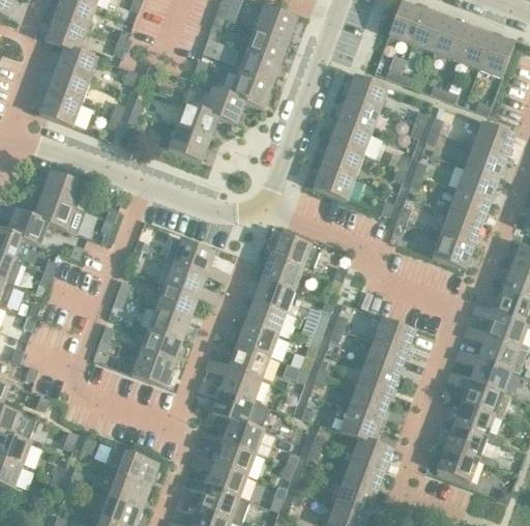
[(0,0),(0,13),(8,17),(15,0),(0,0)]
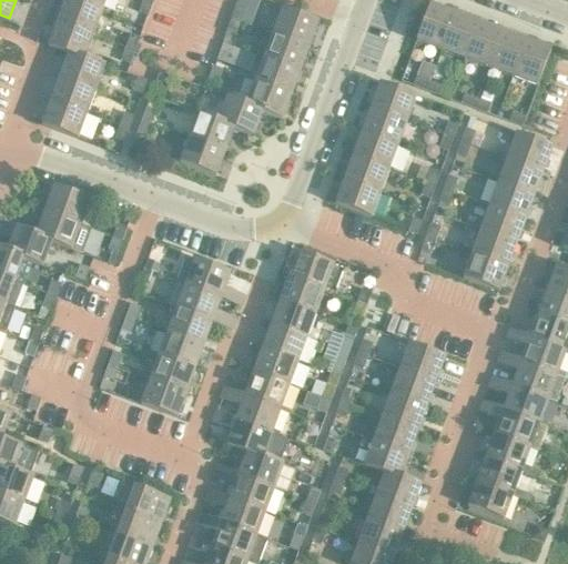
[(63,0),(58,16),(94,30),(104,2),(99,0),(63,0)]
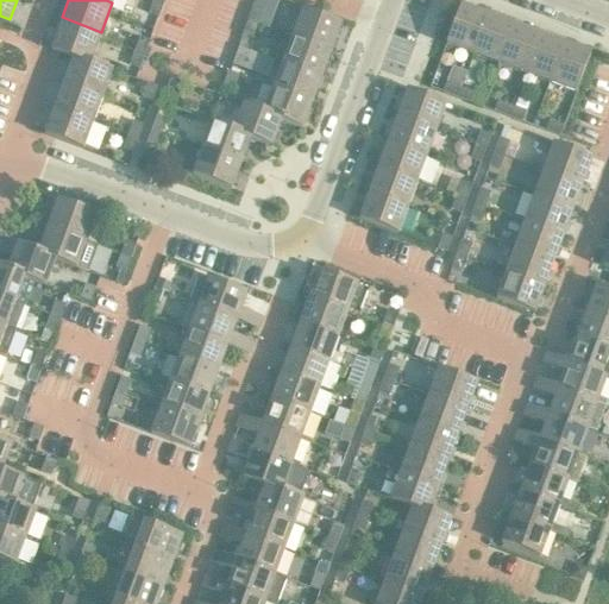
[(152,0),(149,10),(158,13),(163,0),(152,0)]
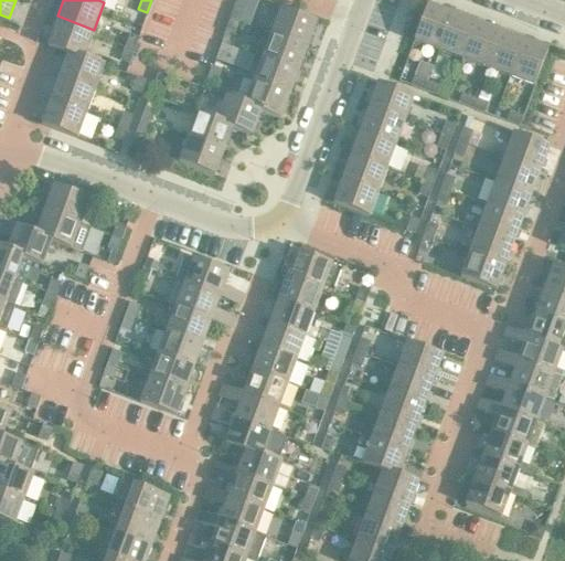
[(439,46),(452,10),(427,1),(414,38),(439,46)]
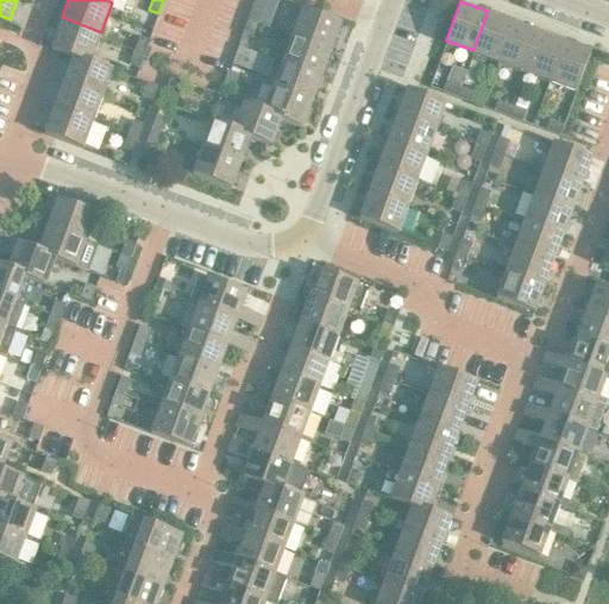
[(248,16),(258,20),(263,6),(252,2),(248,16)]
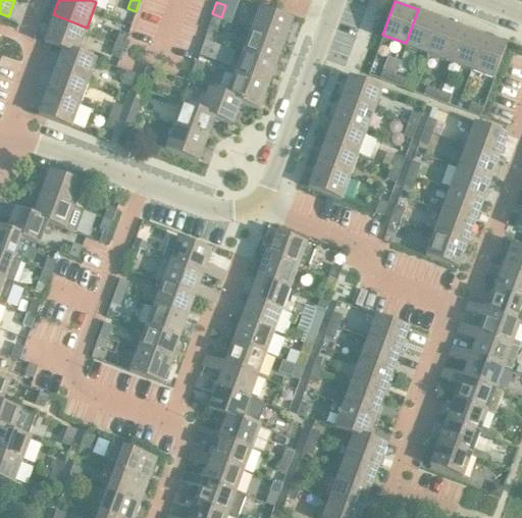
[(250,28),(283,41),(293,17),(258,5),(250,28)]
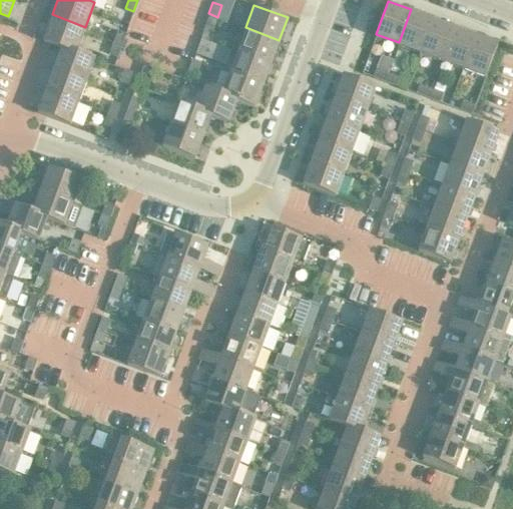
[(432,17),(411,9),(399,42),(420,50),(432,17)]
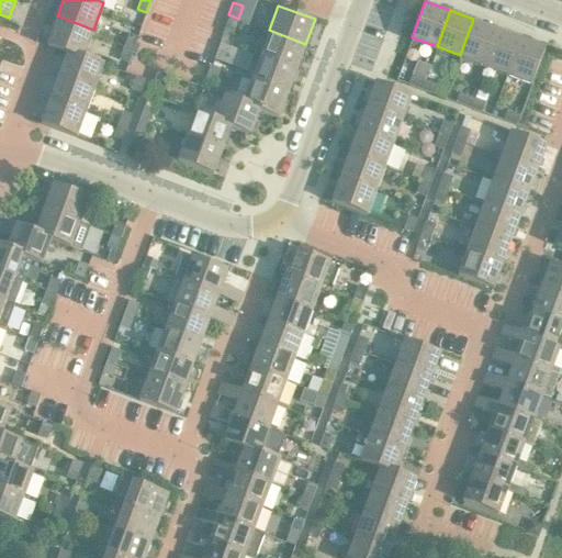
[(238,19),(228,14),(224,29),(233,32),(238,19)]
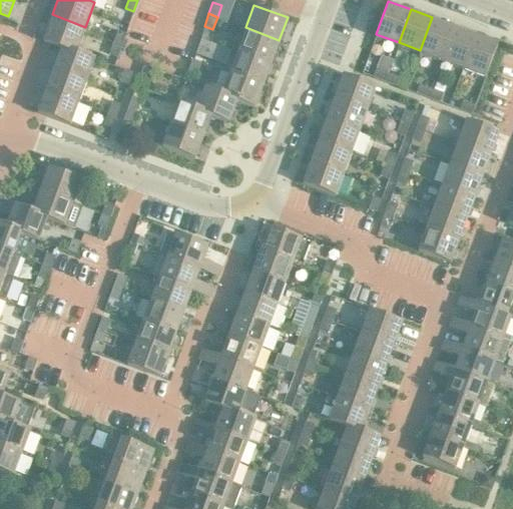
[(43,39),(62,46),(62,45),(76,50),(77,49),(85,27),(52,14),(43,39)]
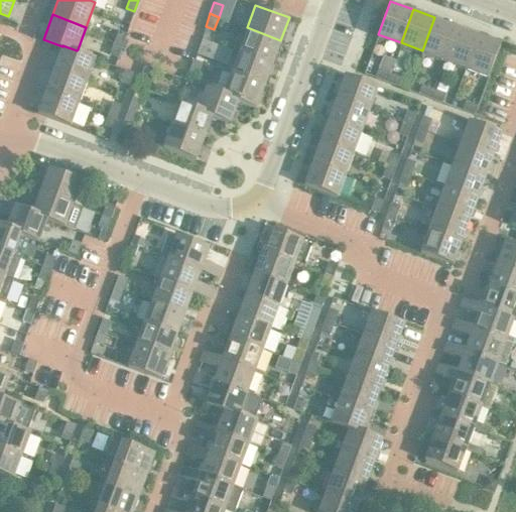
[(456,25),(434,17),(422,50),(443,58),(456,25)]
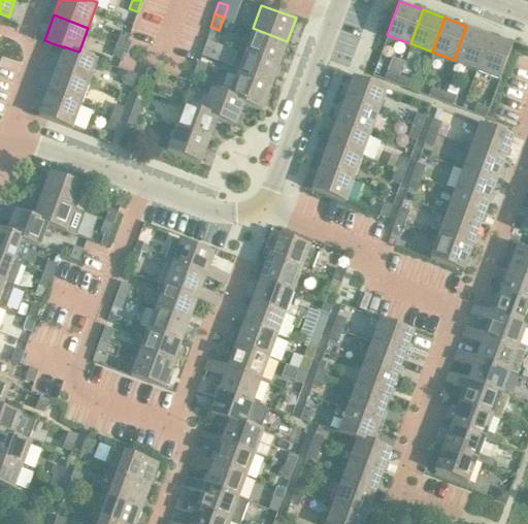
[(489,34),(466,26),(454,60),(476,68),(489,34)]
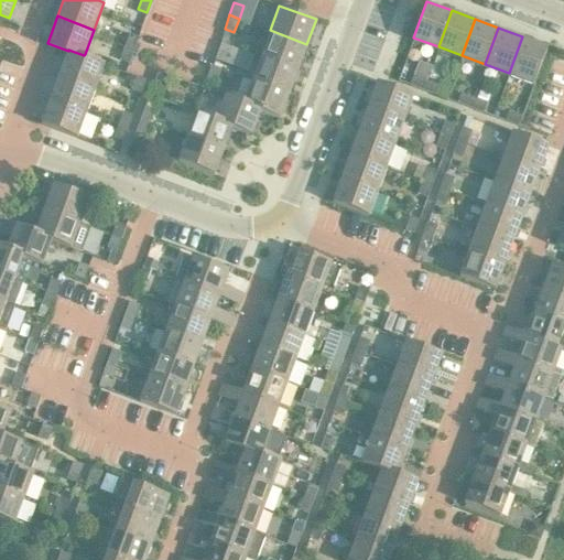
[(270,30),(261,53),(297,67),(306,44),(270,30)]
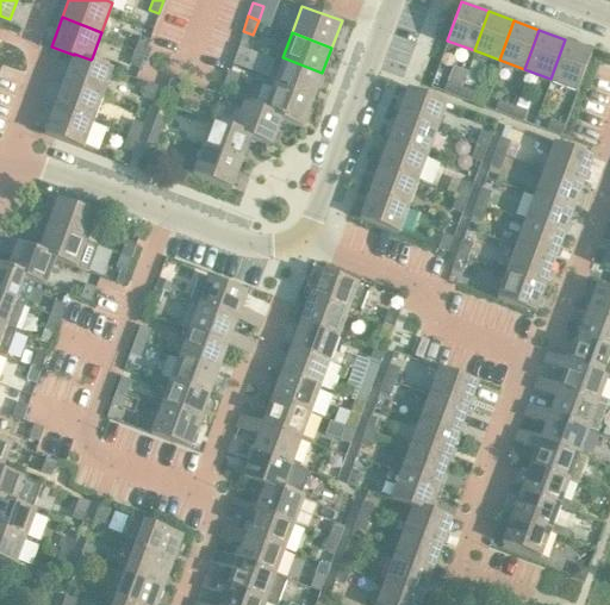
[(136,44),(147,48),(150,37),(141,33),(136,44)]
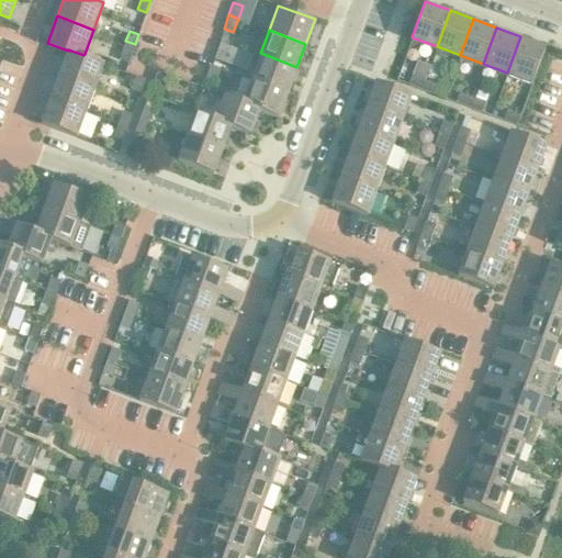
[(520,36),(507,73),(531,81),(544,45),(520,36)]
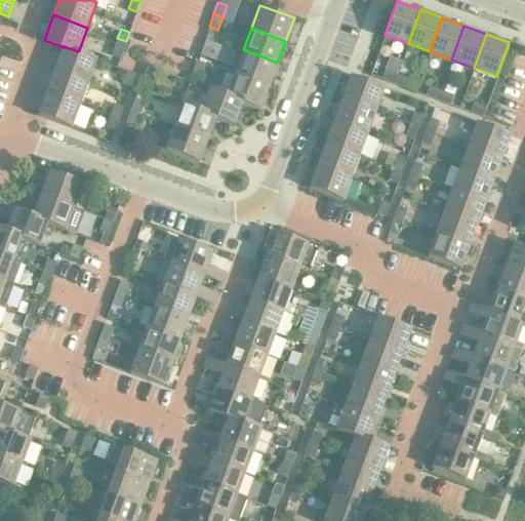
[(126,41),(117,38),(112,52),(120,55),(126,41)]
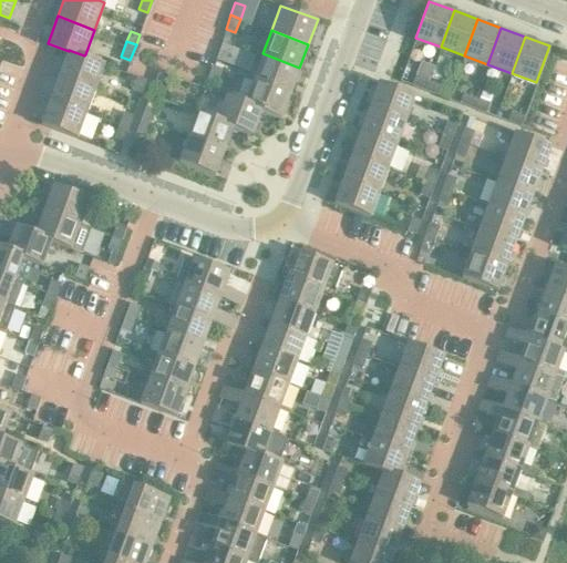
[(69,51),(62,67),(99,80),(105,62),(85,54),(84,55),(69,50),(69,51)]
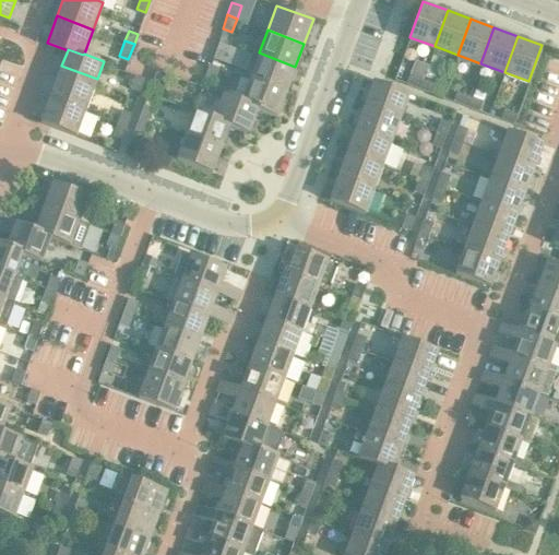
[(210,61),(219,65),(224,52),(214,49),(210,61)]
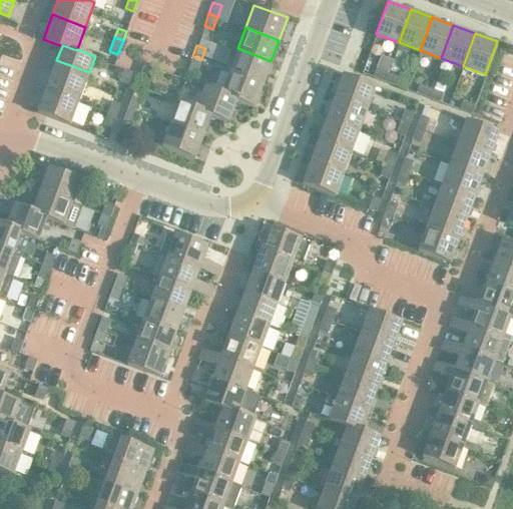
[(237,48),(229,70),(263,82),(271,61),(237,48)]
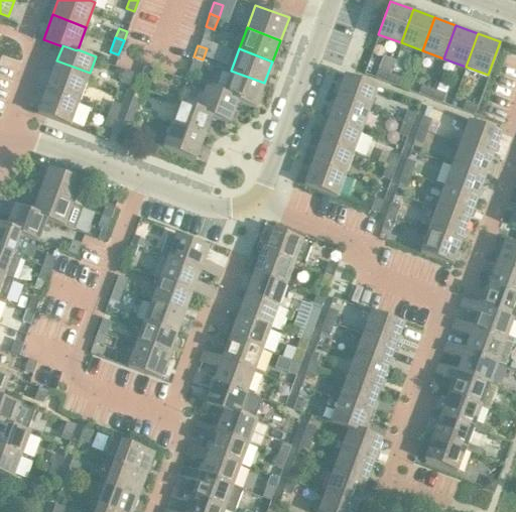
[(399,49),(392,67),(396,69),(397,68),(404,70),(410,53),(399,49)]
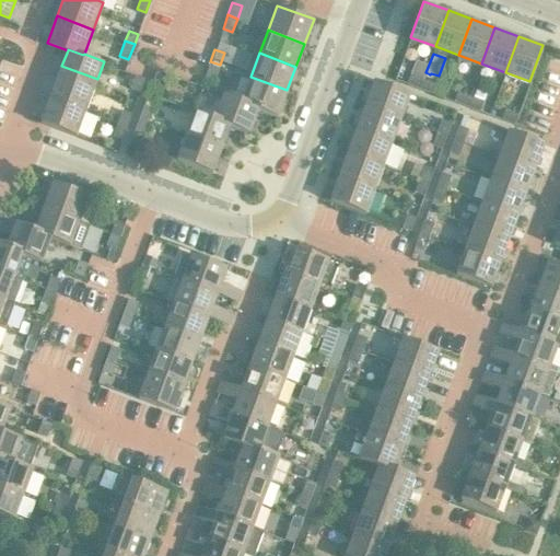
[(220,65),(210,61),(206,74),(214,78),(220,65)]
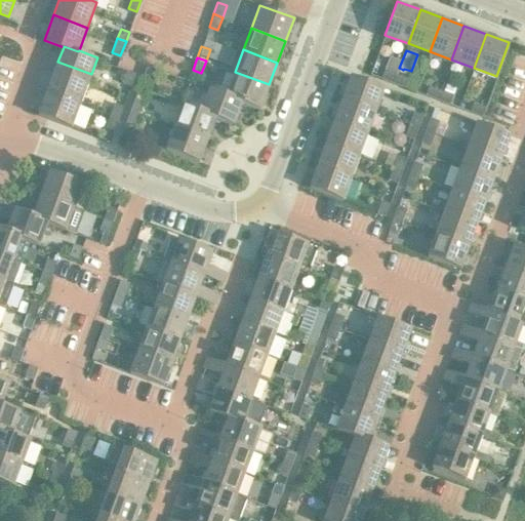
[(85,91),(91,74),(57,62),(51,78),(85,91)]
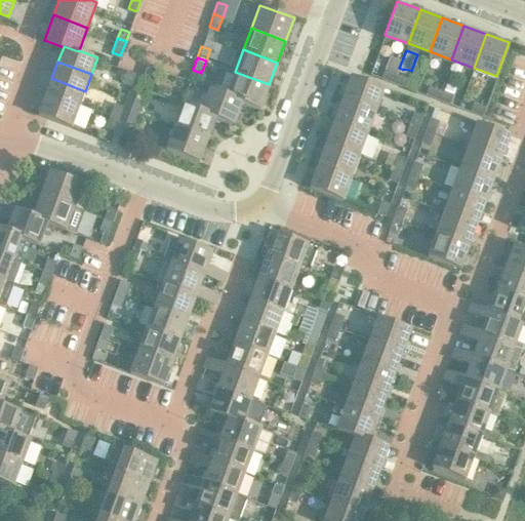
[(152,78),(156,67),(148,64),(143,75),(152,78)]
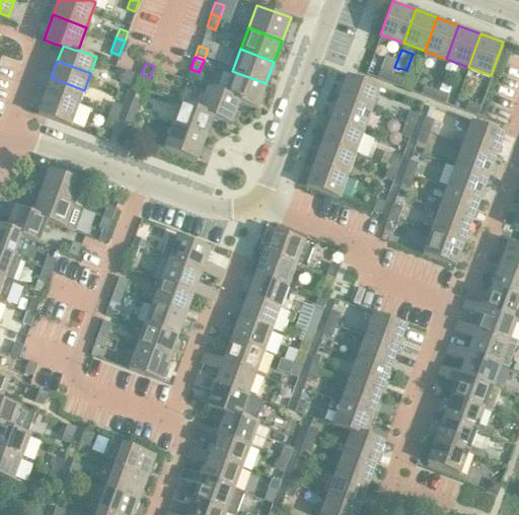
[(122,80),(130,83),(134,71),(126,68),(122,80)]
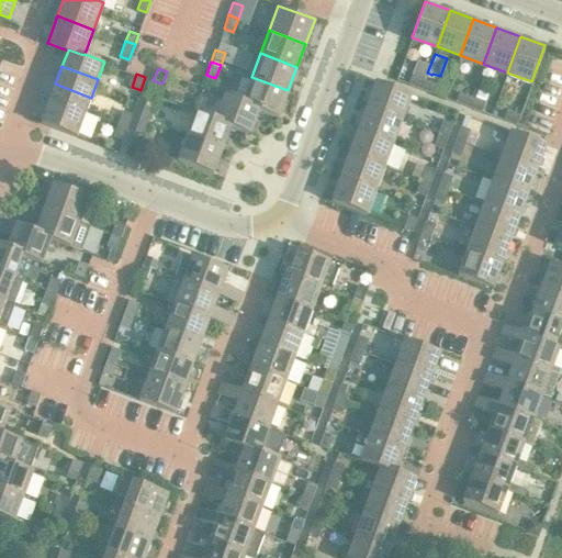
[(422,87),(424,79),(412,75),(408,82),(422,87)]
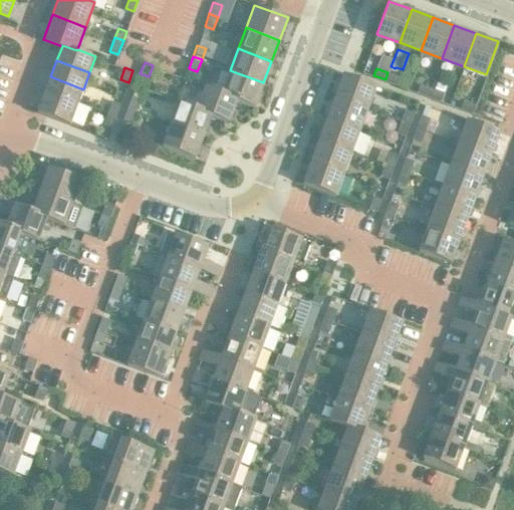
[(230,70),(222,90),(222,91),(237,97),(236,98),(255,105),(263,82),(230,70)]
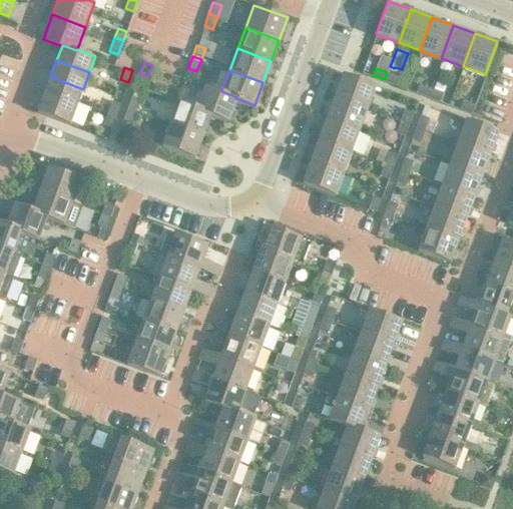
[(343,72),(335,94),(368,107),(376,84),(343,72)]
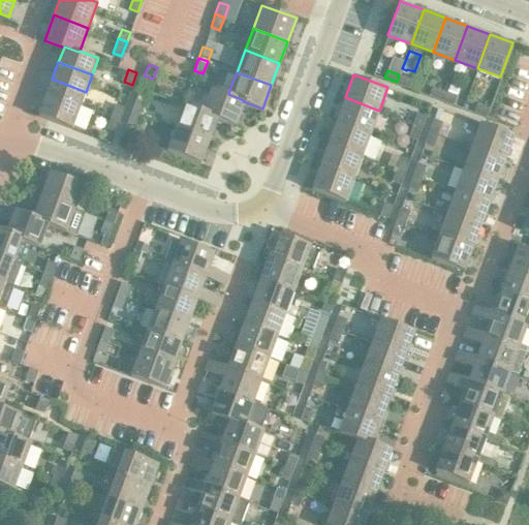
[(399,74),(397,82),(408,86),(411,79),(399,74)]
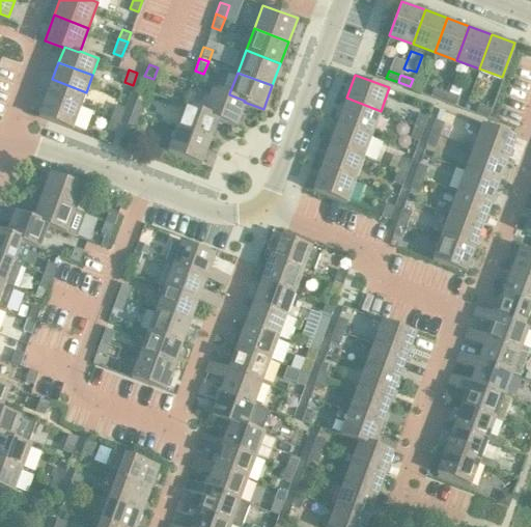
[(80,109),(86,92),(52,79),(46,96),(80,109)]
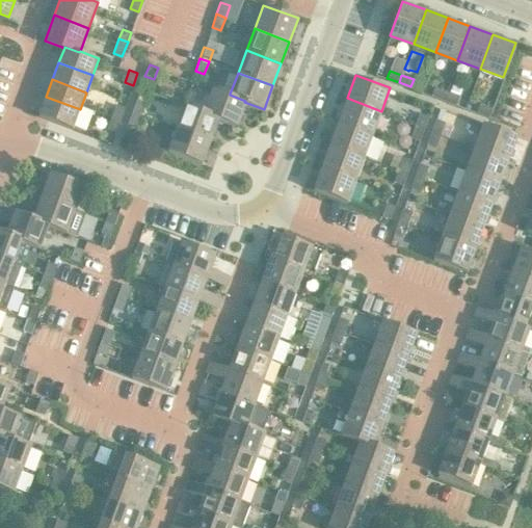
[(211,86),(203,109),(203,110),(219,116),(218,117),(237,125),(244,102),(245,101),(230,95),(230,94),(211,86)]
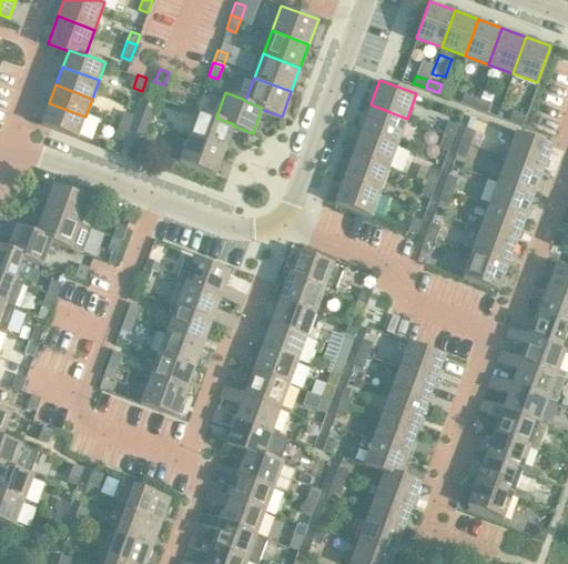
[(474,106),(476,97),(464,92),(460,100),(474,106)]
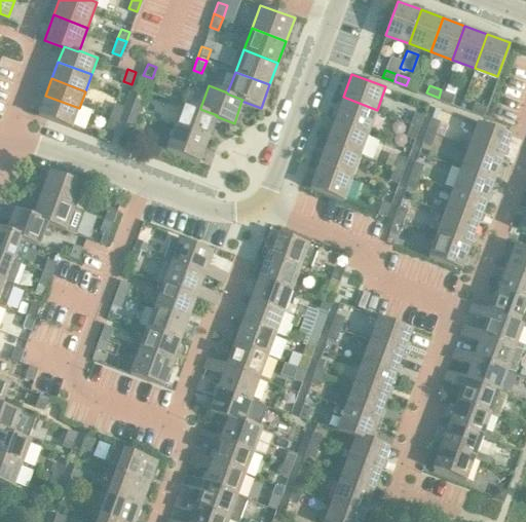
[(441,89),(439,98),(450,102),(452,94),(441,89)]
